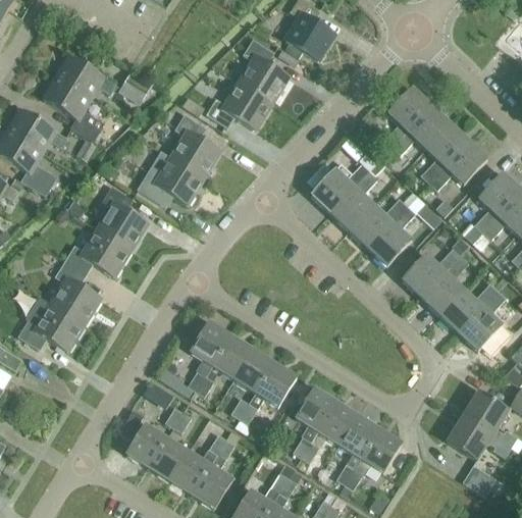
[(0,0),(0,23),(14,2),(10,0),(0,0)]
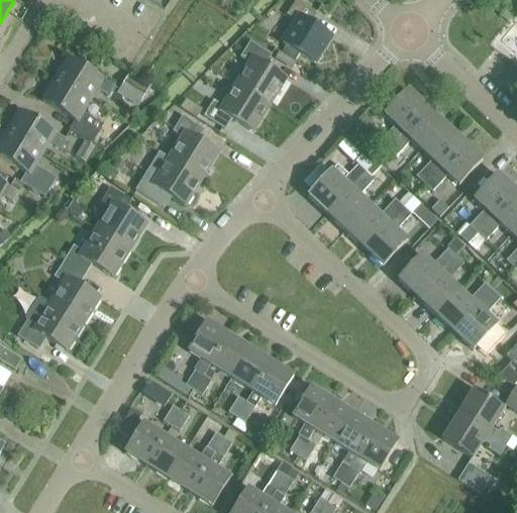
[(314,61),(330,33),(310,20),(317,10),(301,0),(294,0),(286,12),(296,18),(282,40),(314,61)]
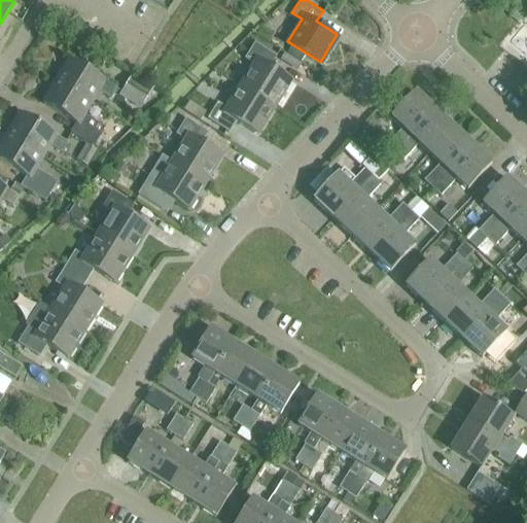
[(526,5),(526,0),(520,0),(508,13),(516,20),(526,5)]
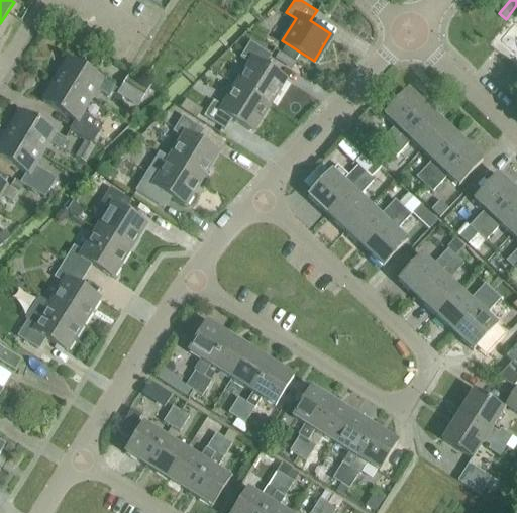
[(250,61),(236,82),(268,102),(285,76),(265,63),(271,53),(249,39),(240,55),(250,61)]
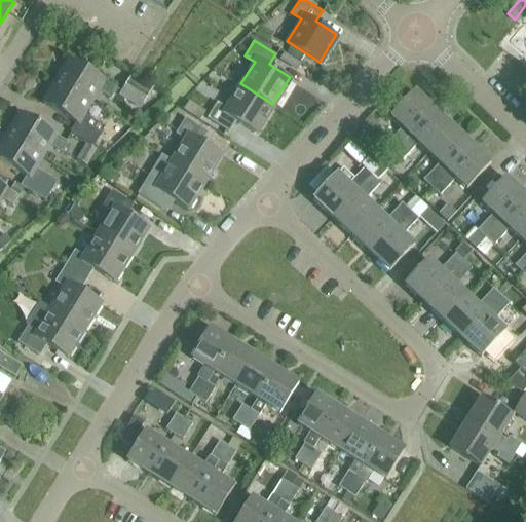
[(55,78),(90,99),(98,86),(110,95),(115,85),(103,77),(68,57),(55,78)]
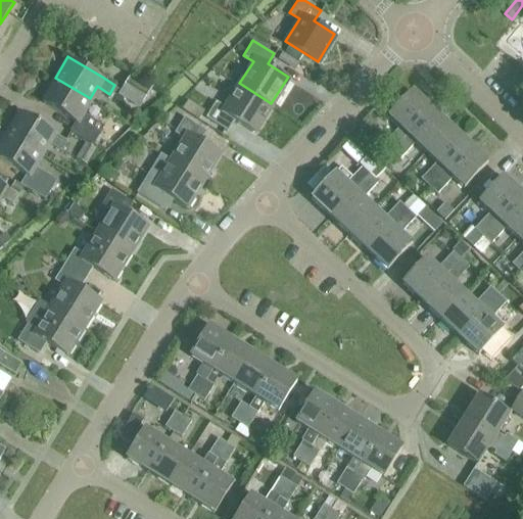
[(153,83),(132,69),(121,87),(117,92),(139,104),(142,100),(153,83)]
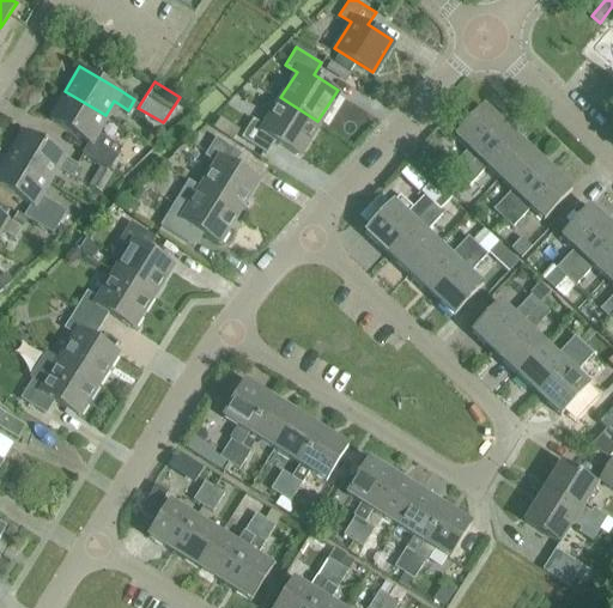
[(97,129),(105,115),(65,91),(50,117),(89,140),(83,151),(109,165),(121,144),(97,129)]
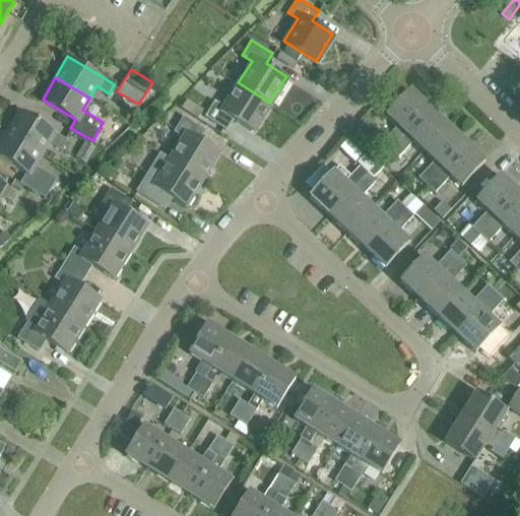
[(225,127),(233,117),(253,129),(269,103),(238,82),(224,105),(214,99),(204,114),(225,127)]
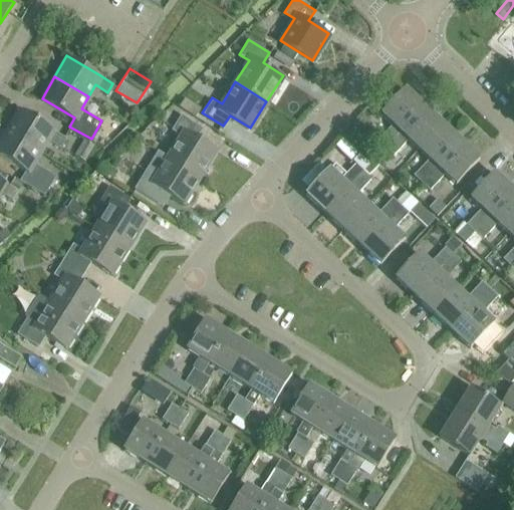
[(378,137),(376,139),(380,142),(384,146),(424,104),(405,86),(380,111),(392,122),(378,137)]
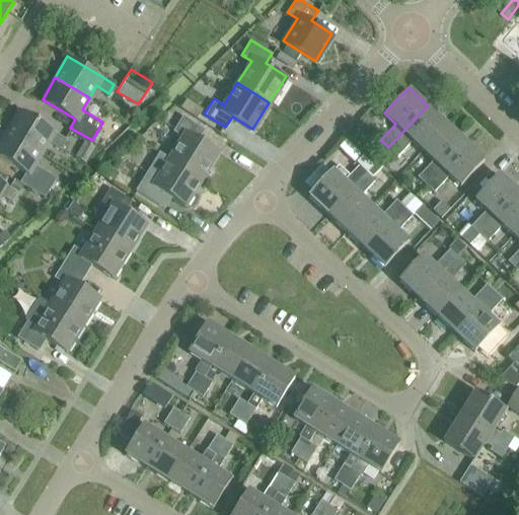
[(191,100),(186,108),(197,117),(203,108),(191,100)]
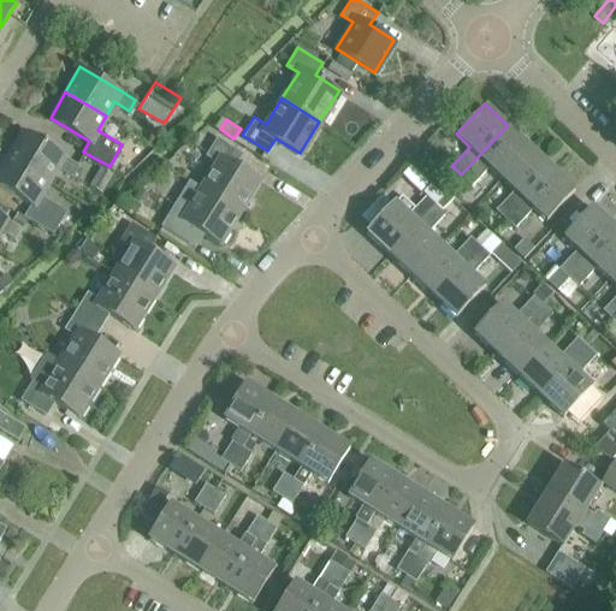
[(502,176),(529,146),(508,125),(461,175),(471,184),(489,165),(502,176)]
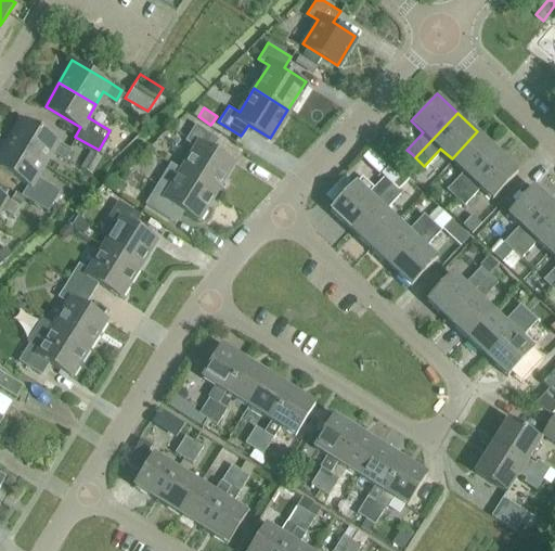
[(22,117),(8,140),(43,162),(52,149),(65,156),(71,148),(57,139),(22,117)]
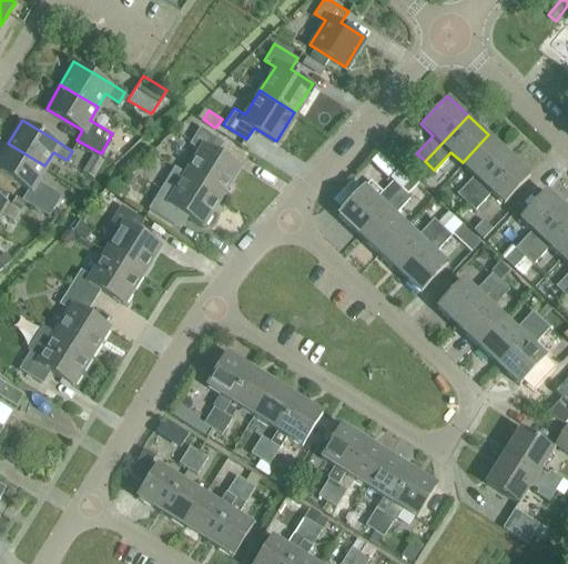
[(201,149),(185,172),(220,193),(239,164),(216,151),(223,139),(200,124),(190,141),(201,149)]
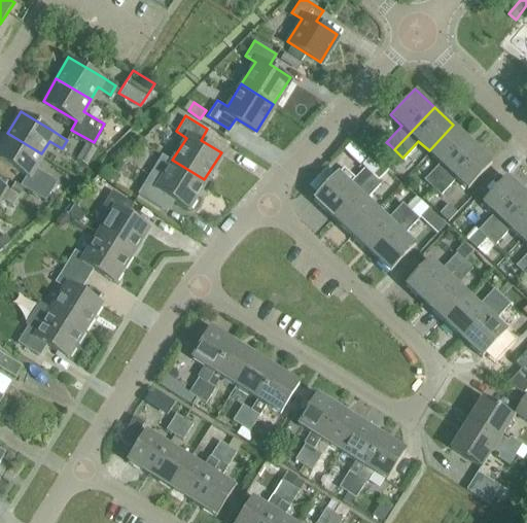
[(432,185),(472,142),(453,125),(429,150),(440,161),(424,177),(432,185)]
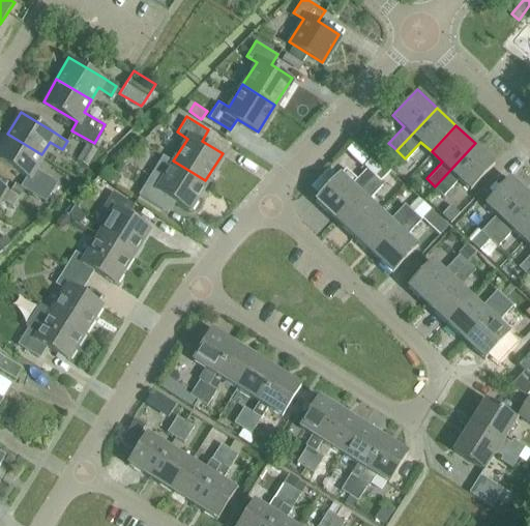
[(41,154),(7,134),(0,145),(0,158),(27,175),(22,184),(24,185),(46,199),(57,180),(34,167),(41,154)]
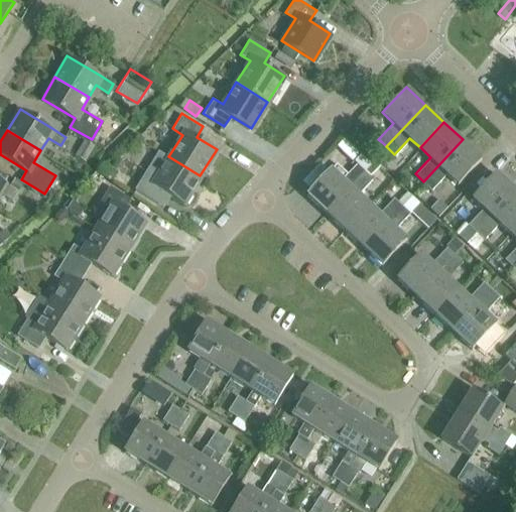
[(367,146),(373,151),(382,142),(378,139),(380,137),(377,135),(367,146)]
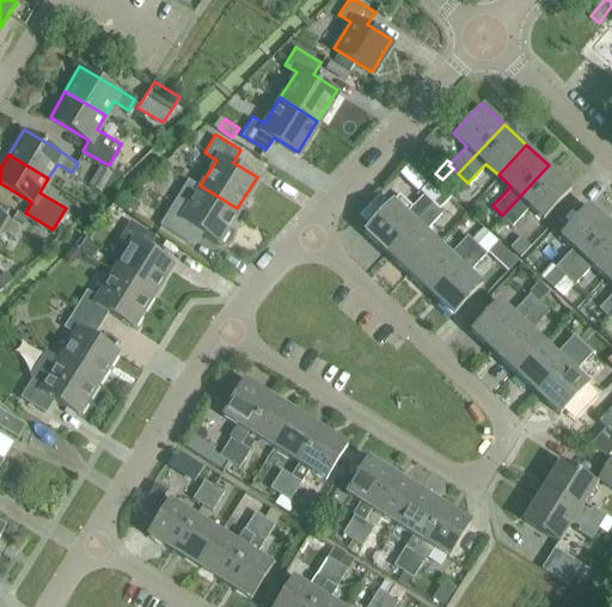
[(110,171),(98,164),(87,182),(99,189),(110,171)]
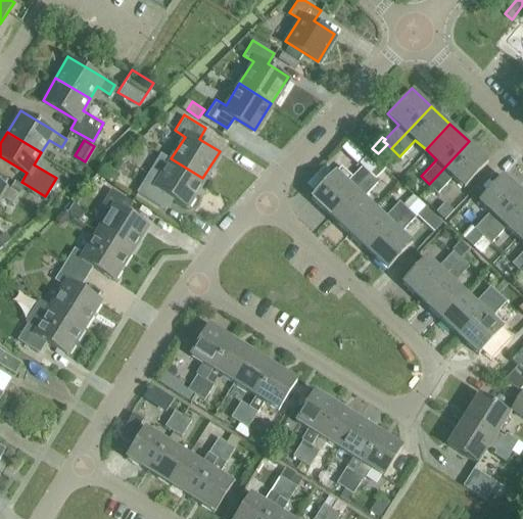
[(487,159),(469,141),(429,184),(437,191),(453,175),(464,185),(487,159)]
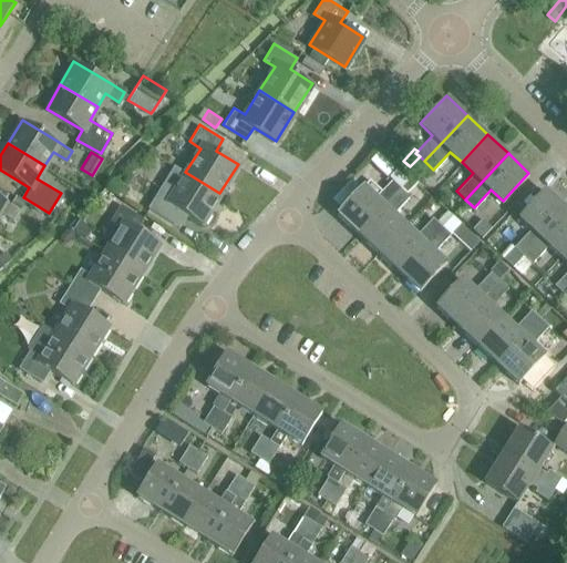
[(179,208),(202,223),(219,193),(185,172),(174,165),(150,206),(172,221),(179,208)]
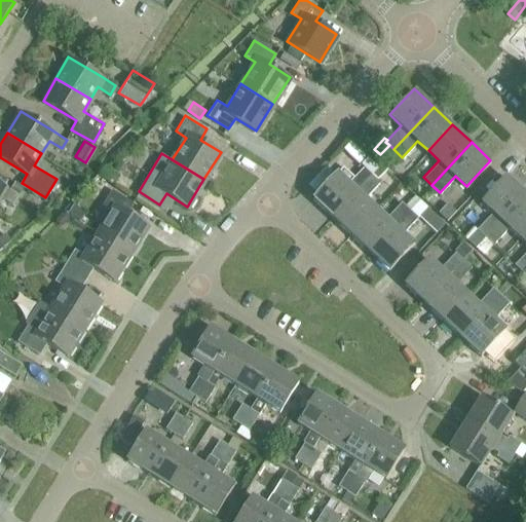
[(45,155),(40,166),(61,175),(65,163),(45,155)]
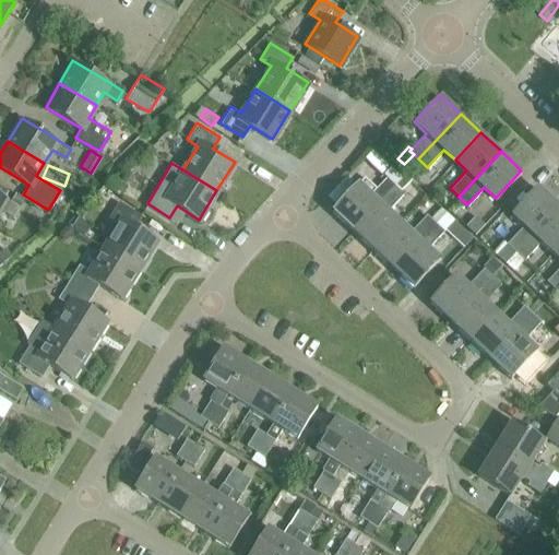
[(337,203),(356,184),(346,174),(326,193),(337,203)]
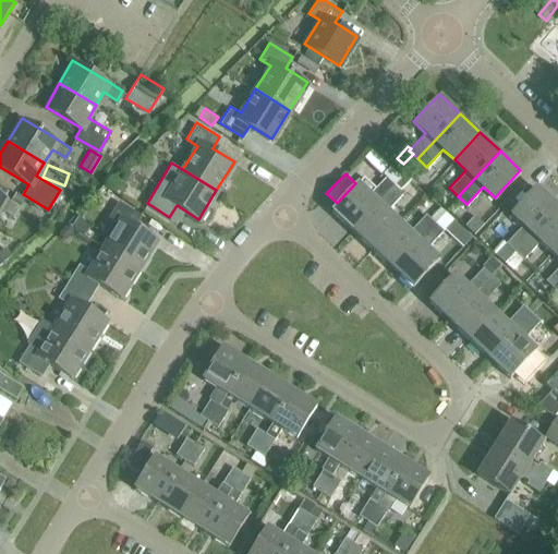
[(128,183),(112,175),(106,185),(116,191),(121,194),(128,183)]
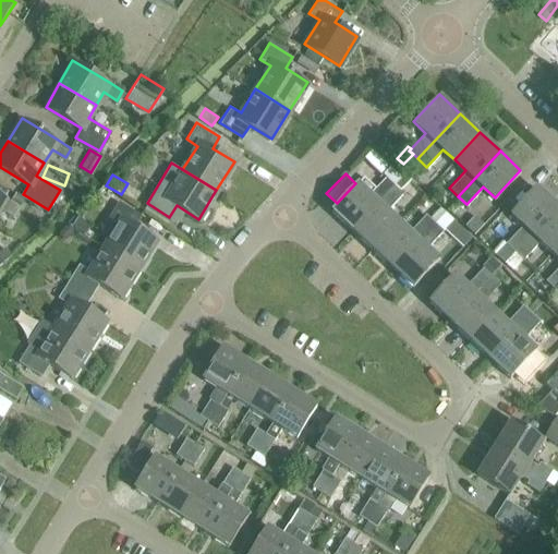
[(352,228),(395,183),(386,175),(370,192),(358,181),(355,183),(337,203),(331,208),(352,228)]
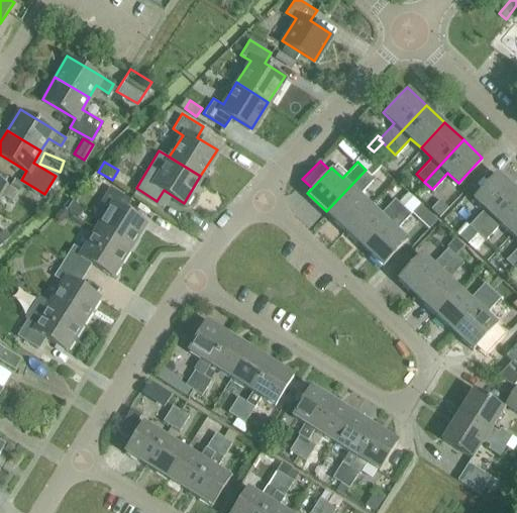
[(345,228),(369,203),(358,194),(374,177),(366,170),(326,211),(345,228)]
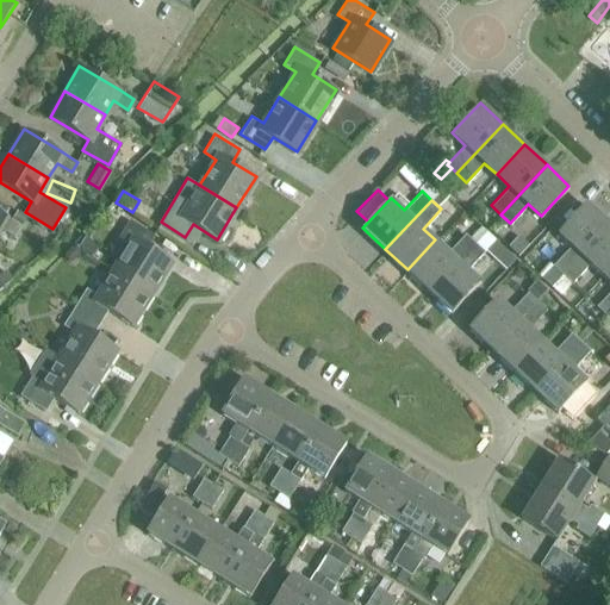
[(111,205),(107,211),(120,218),(126,209),(116,203),(114,203),(113,201),(111,205)]
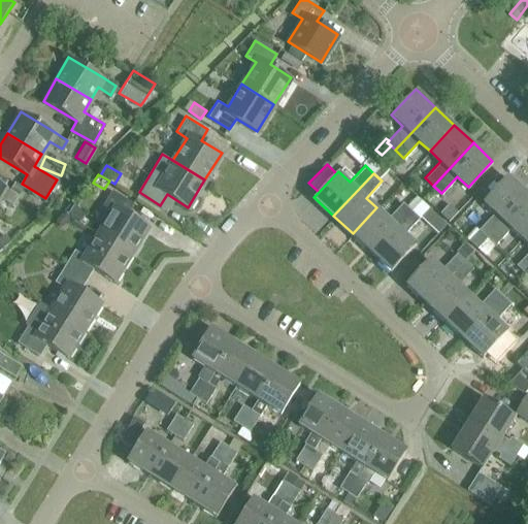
[(487,236),(527,193),(507,175),(483,201),(494,211),(477,228),(487,236)]
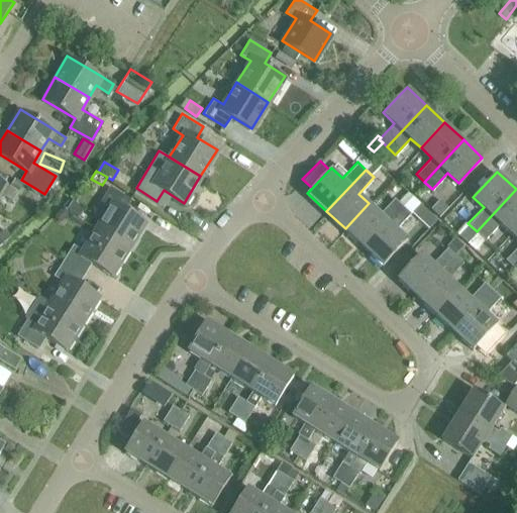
[(14,176),(8,185),(18,190),(23,181),(21,180),(14,176)]
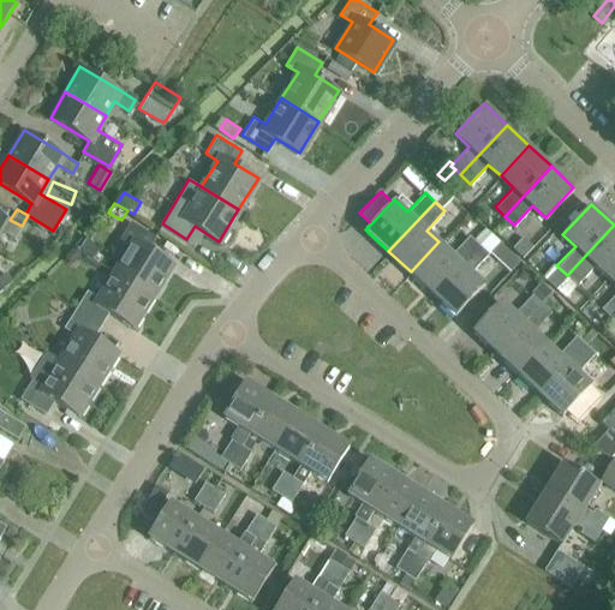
[(0,211),(0,227),(16,237),(22,226),(10,220),(6,217),(7,216),(0,211)]
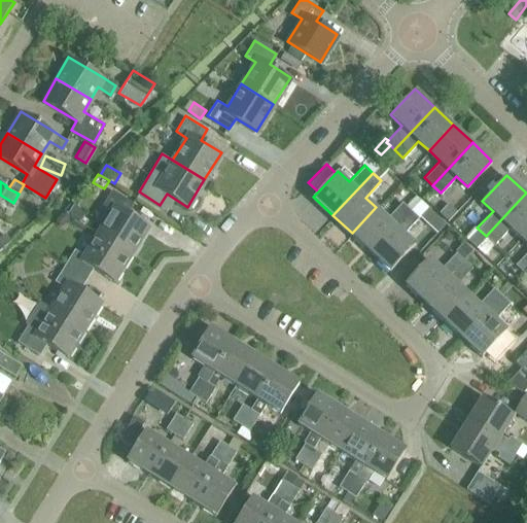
[(112,210),(99,233),(131,252),(147,225),(127,212),(133,202),(112,188),(102,204),(112,210)]
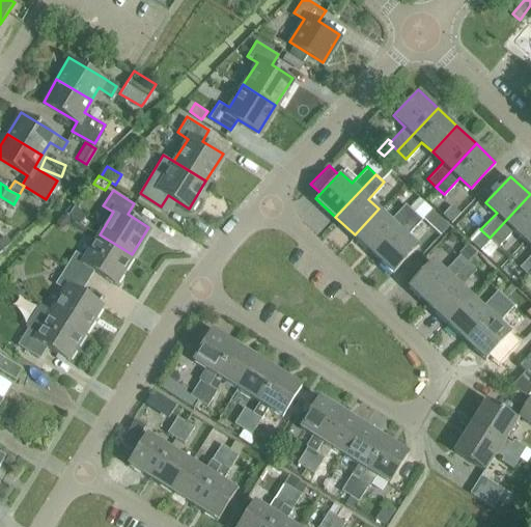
[(525,239),(530,230),(530,195),(530,194),(490,238),(498,245),(513,228),(525,239)]
